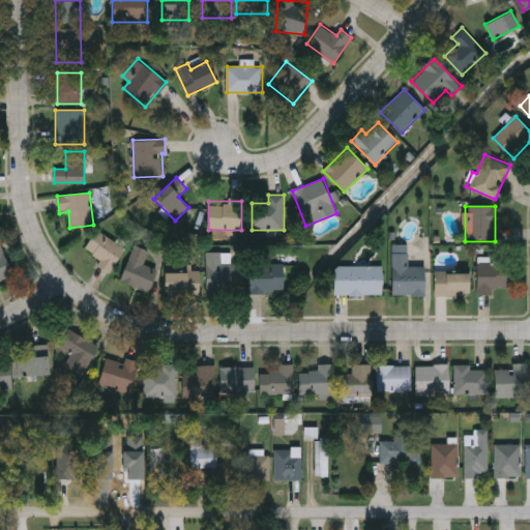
[(112,268),(84,251),(97,230),(125,247),(112,268)]
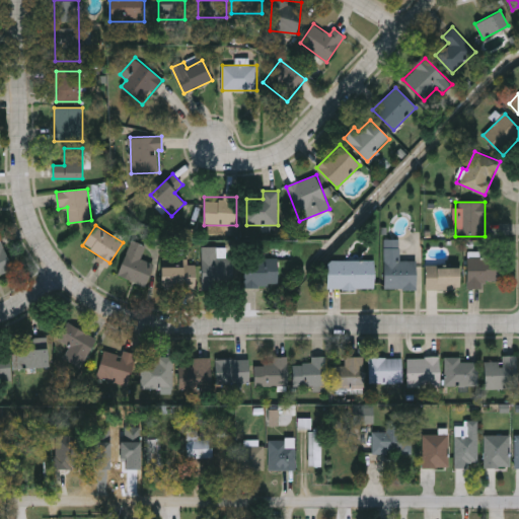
[(0,274),(0,237),(13,269),(0,274)]
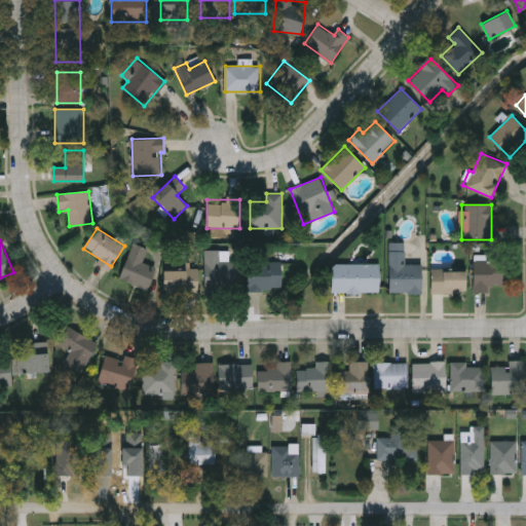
[(422,294),(389,294),(389,241),(406,241),(406,264),(422,264),(422,294)]
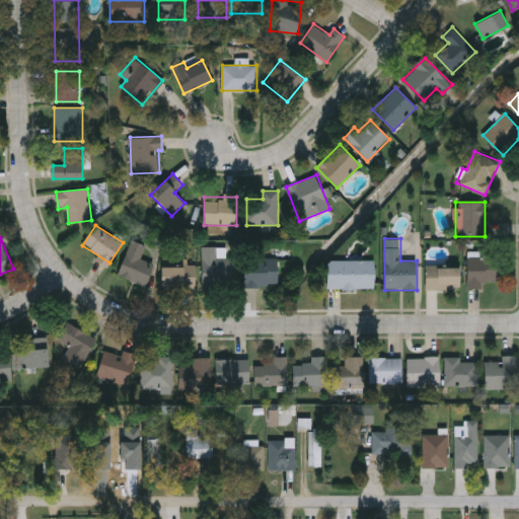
[(147,286),(119,277),(130,240),(146,245),(142,258),(154,263),(147,286)]
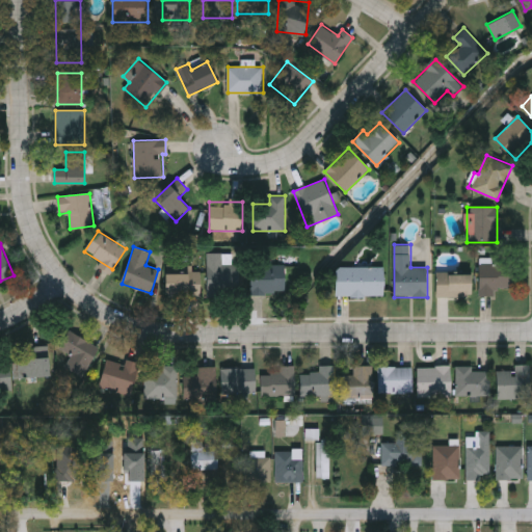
[(223,264),(239,264),(239,297),(207,297),(207,253),(223,253),(223,264)]
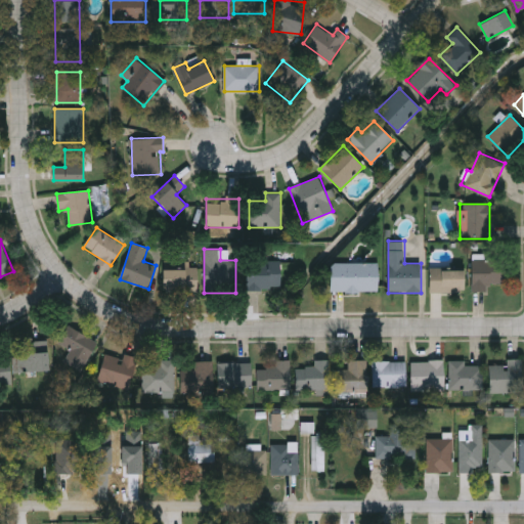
[(473,259),(504,259),(504,288),(473,288),(473,259)]
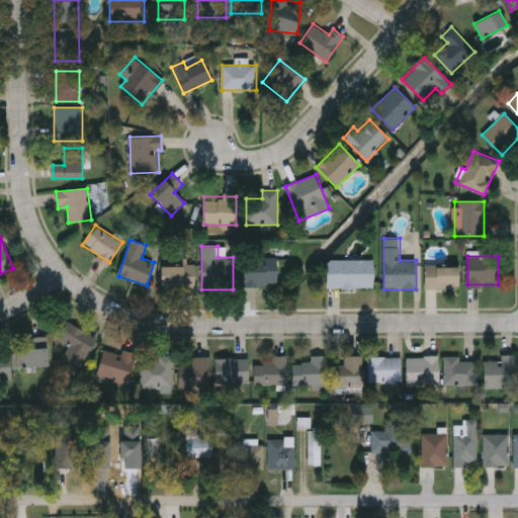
[(277,286),(244,286),(244,258),(277,258),(277,286)]
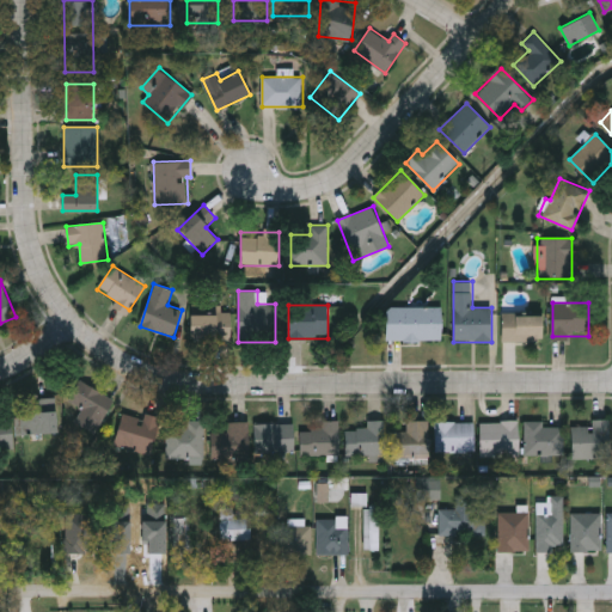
[(441,341),(386,341),(386,307),(441,307),(441,341)]
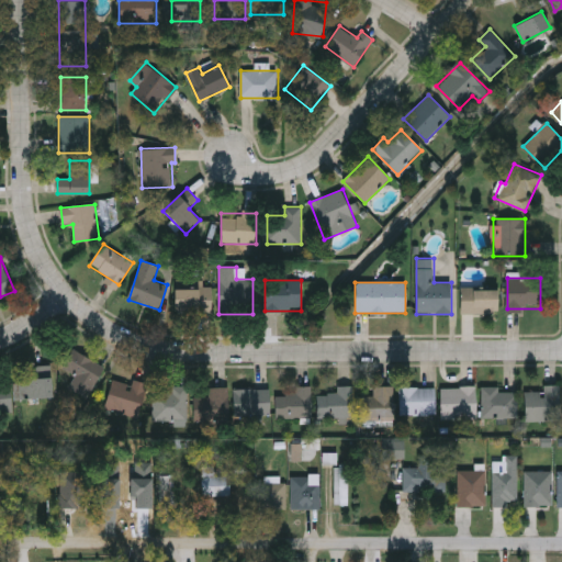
[(175,312),(175,287),(212,287),(212,312),(175,312)]
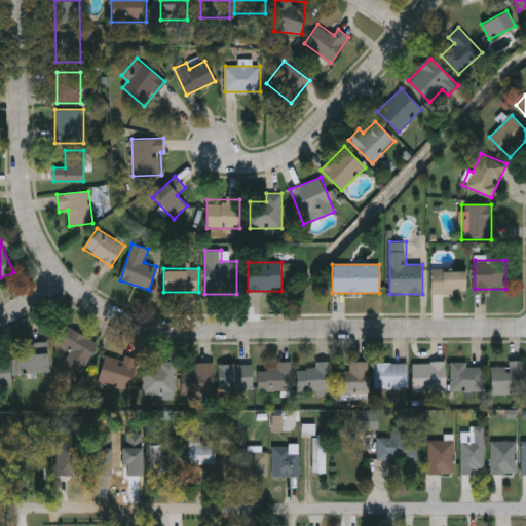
[(430,294),(430,269),(465,269),(465,294),(430,294)]
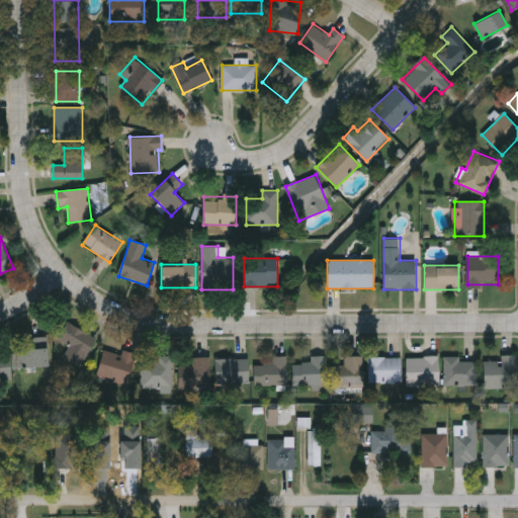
[(96,339),(83,358),(56,341),(68,321),(96,339)]
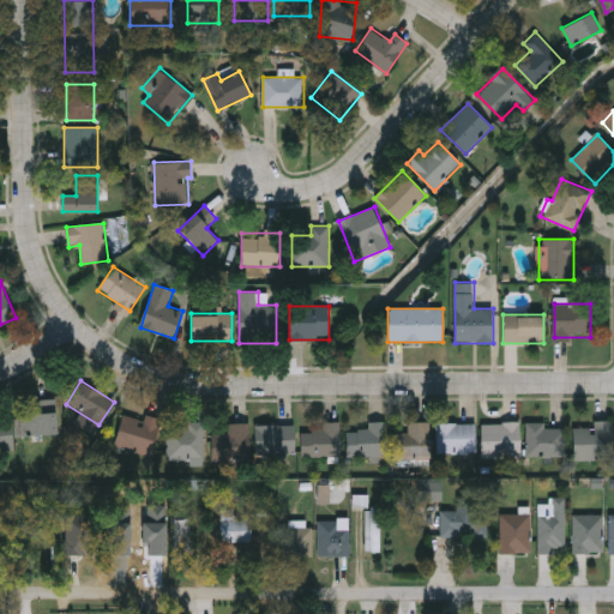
[(56,434),(20,434),(20,411),(38,411),(37,398),(56,398),(56,434)]
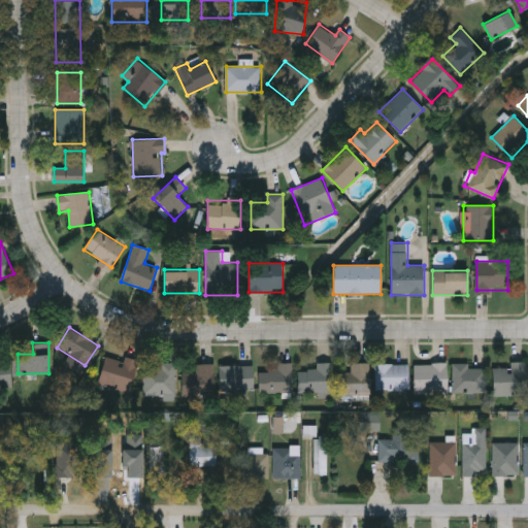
[(136,365),(128,392),(96,383),(105,355),(136,365)]
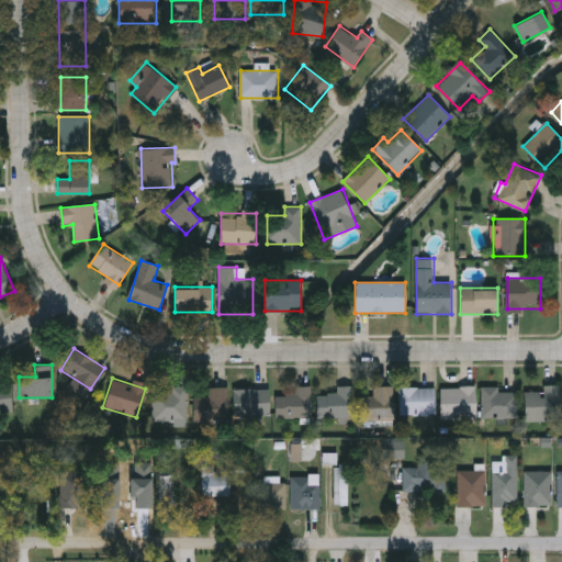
[(11,413),(0,413),(0,381),(11,381),(11,413)]
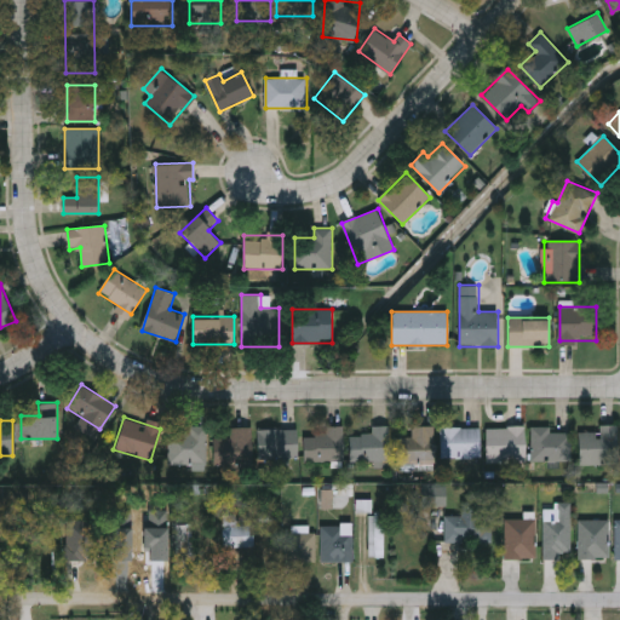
[(206,464),(173,464),(173,432),(188,432),(188,425),(206,425),(206,464)]
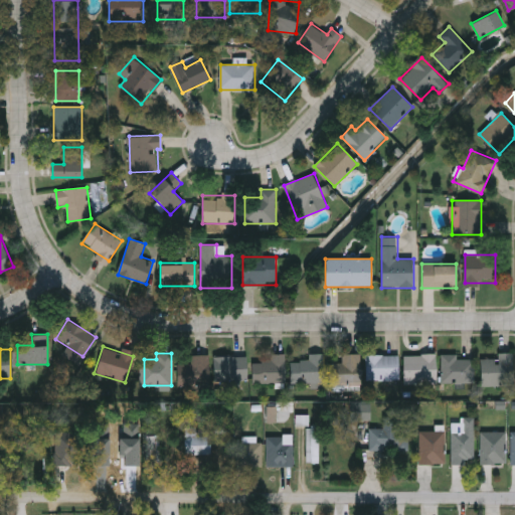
[(285,353),(285,381),(252,381),(252,360),(269,360),(269,353),(285,353)]
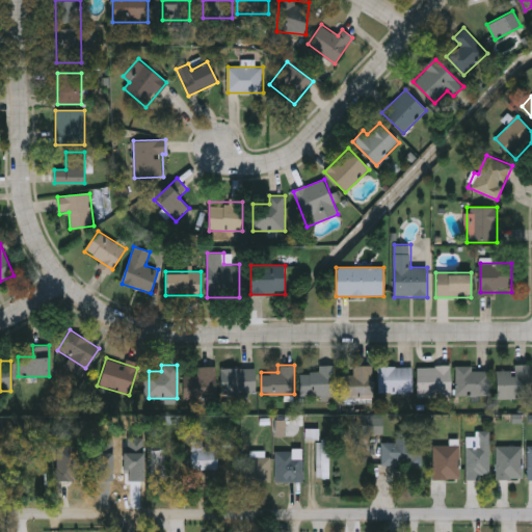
[(300,394),(300,373),(319,373),(319,365),(335,365),(335,394),(300,394)]
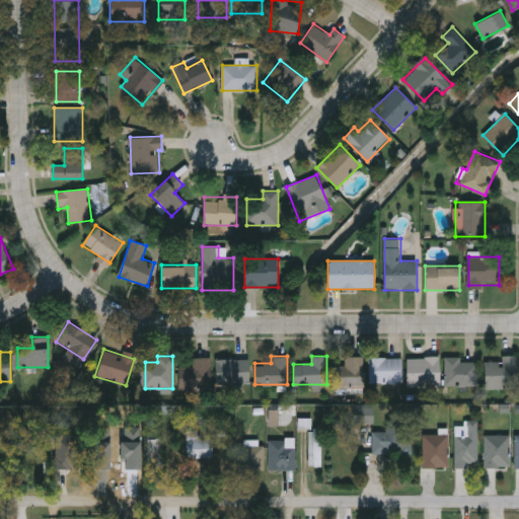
[(363,356),(363,388),(331,388),(331,366),(345,366),(345,356),(363,356)]
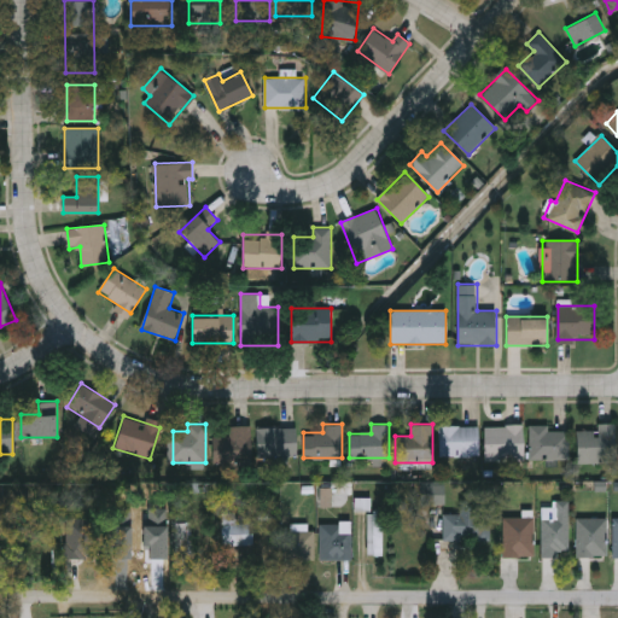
[(250,426),(250,464),(214,464),(214,436),(228,436),(228,426),(250,426)]
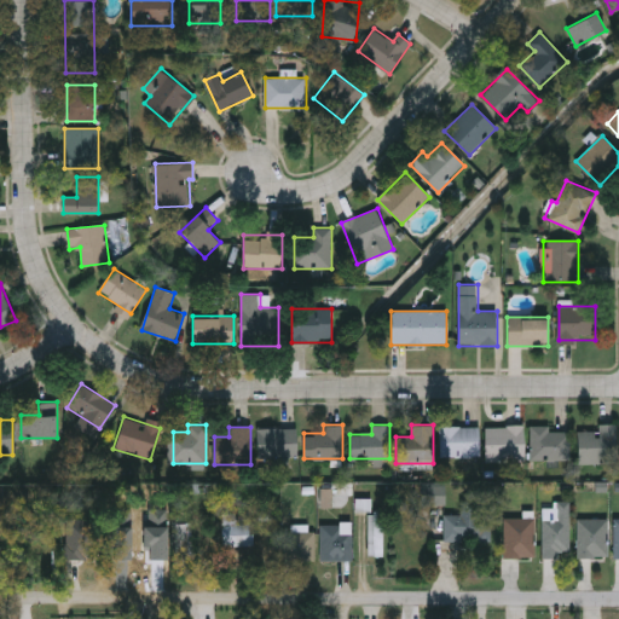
[(479,456),(440,456),(440,427),(479,427),(479,456)]
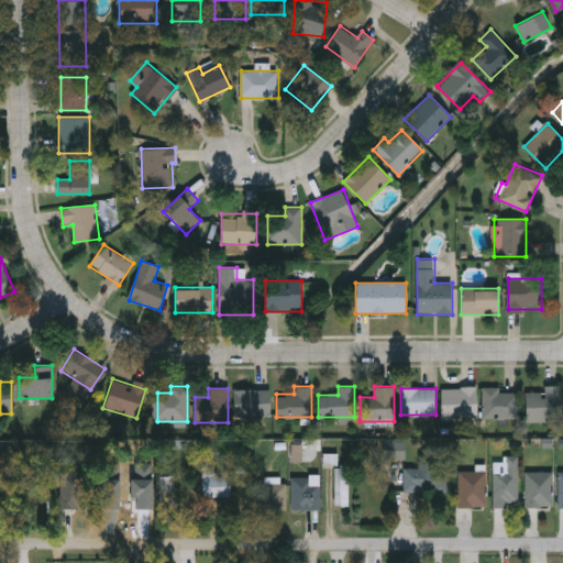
[(442,418),(442,388),(476,388),(476,418),(442,418)]
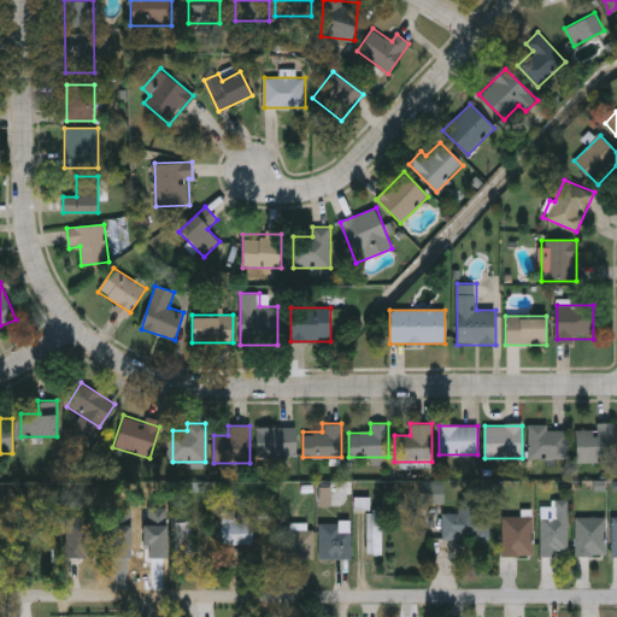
[(576,462),(576,425),(615,425),(615,462),(576,462)]
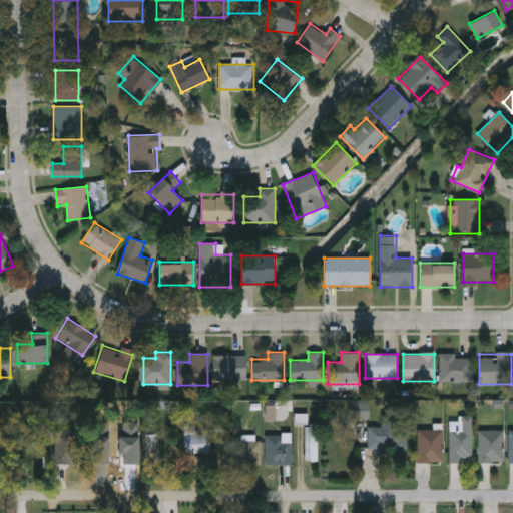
[(245,379),(213,379),(213,355),(245,355),(245,379)]
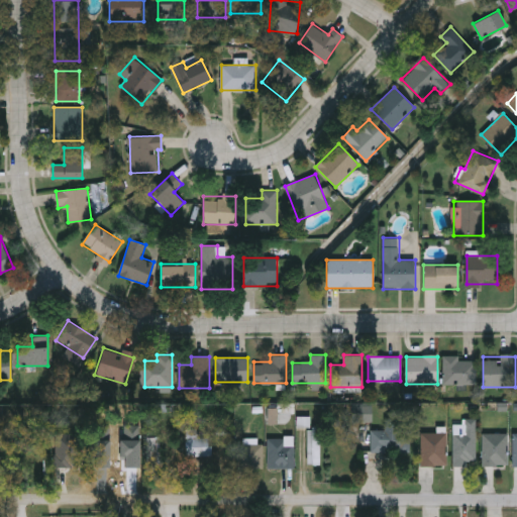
[(476,384),(442,384),(442,357),(476,357),(476,384)]
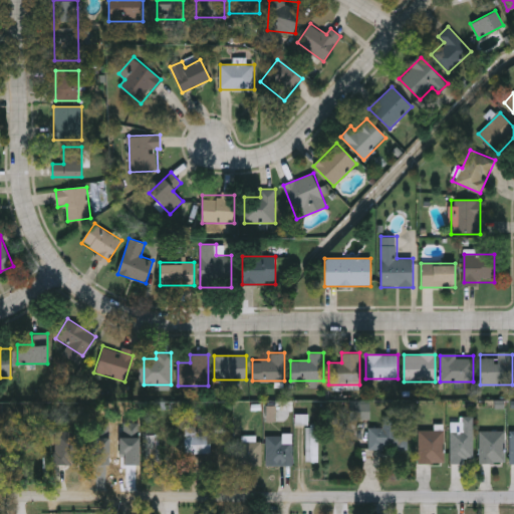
[(451,431),(460,431),(460,415),(474,415),(474,462),(451,462),(451,431)]
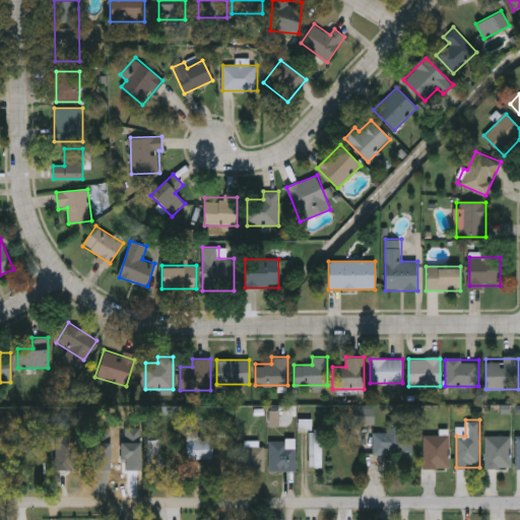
[(373,432),(387,432),(387,426),(412,426),(412,454),(373,454),(373,432)]
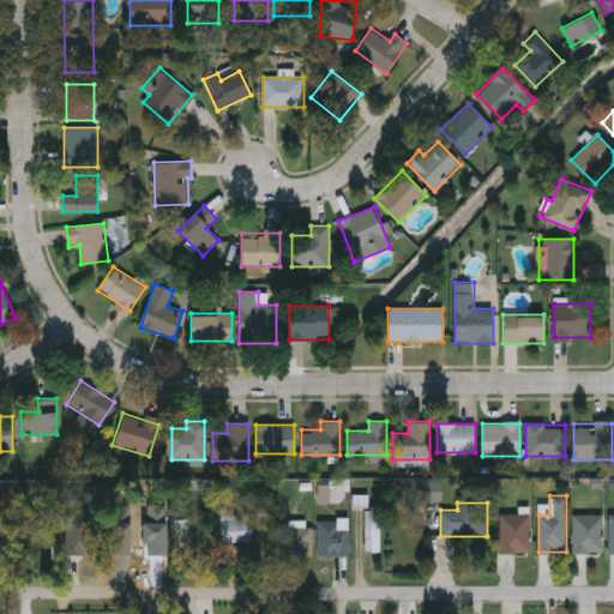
[(381,507),(381,551),(366,551),(366,507),(381,507)]
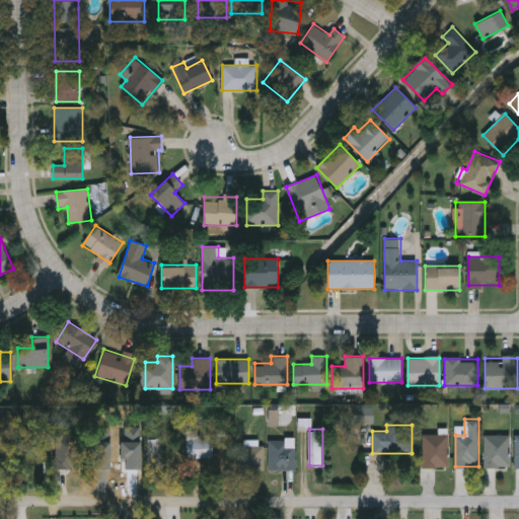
[(212,457),(187,457),(187,431),(199,431),(199,437),(212,437),(212,457)]
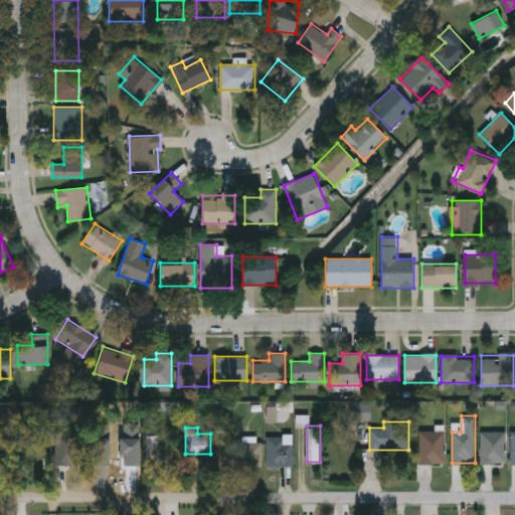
[(419,463),(419,430),(445,430),(445,463),(419,463)]
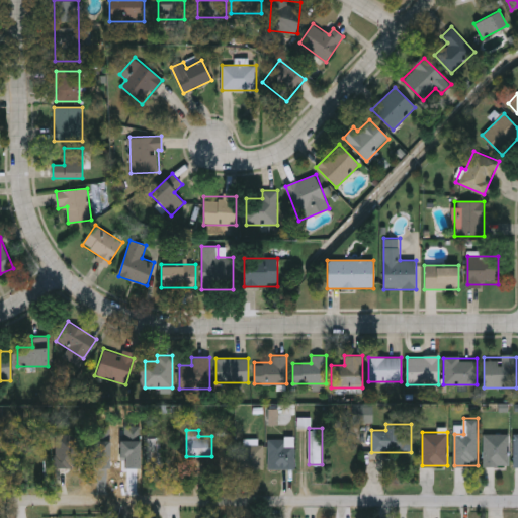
[(483,465),(483,433),(509,433),(509,465),(483,465)]
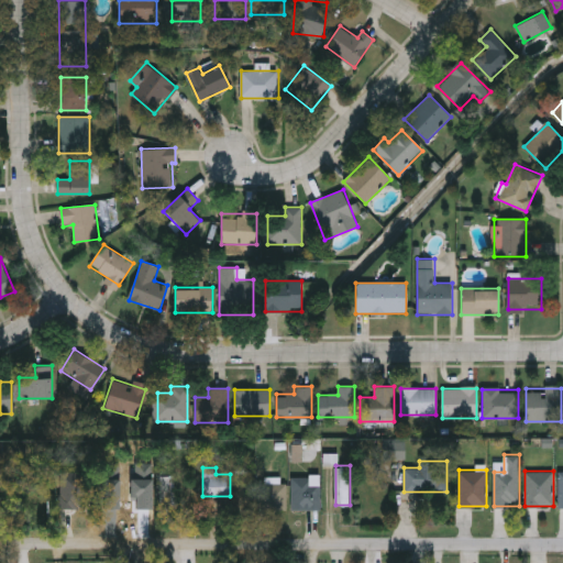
[(86,472),(86,508),(61,508),(61,472),(86,472)]
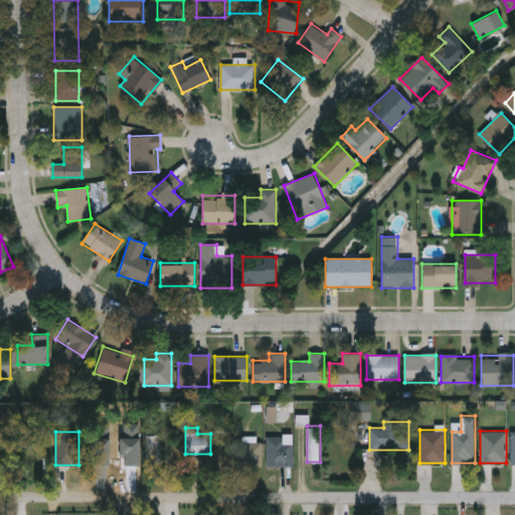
[(146,435),(159,435),(159,476),(146,476),(146,435)]
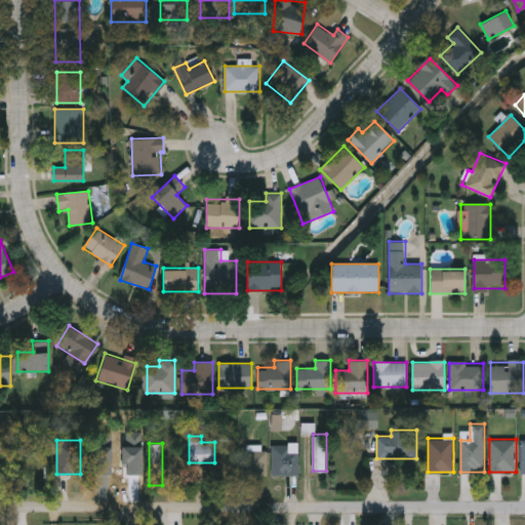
[(273,474),(273,444),(298,444),(298,474),(273,474)]
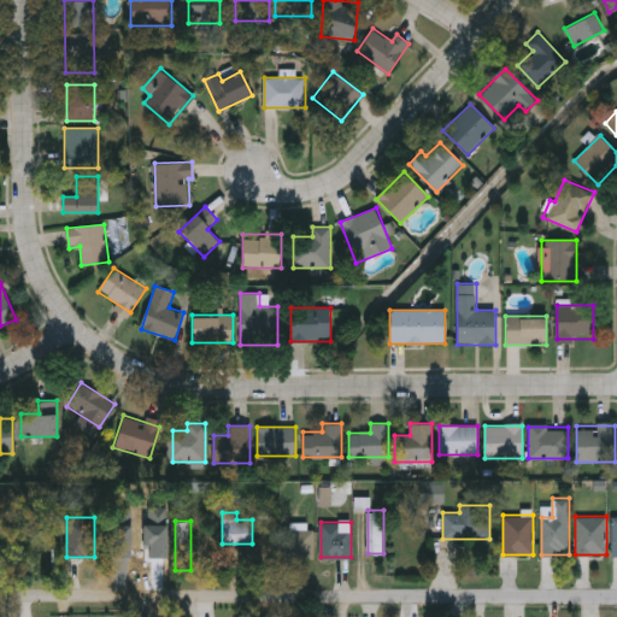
[(313,559),(286,559),(286,528),(313,528),(313,559)]
